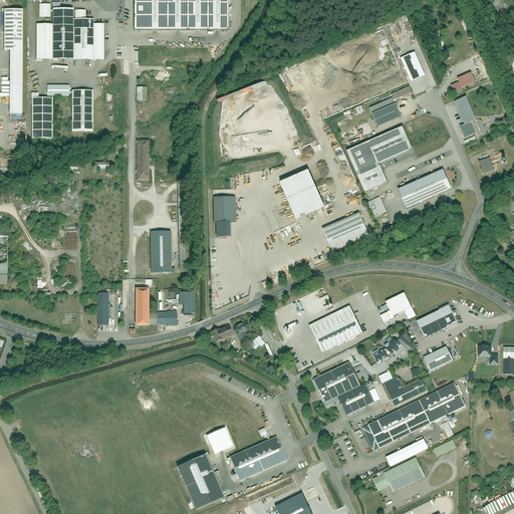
[(227,0),(133,0),(133,31),(227,31),(227,0)]
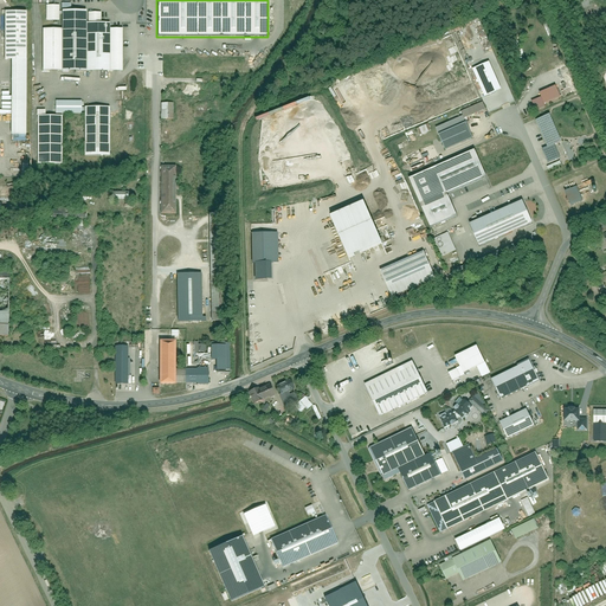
[(45,20),(57,20),(57,5),(45,5),(45,20)]
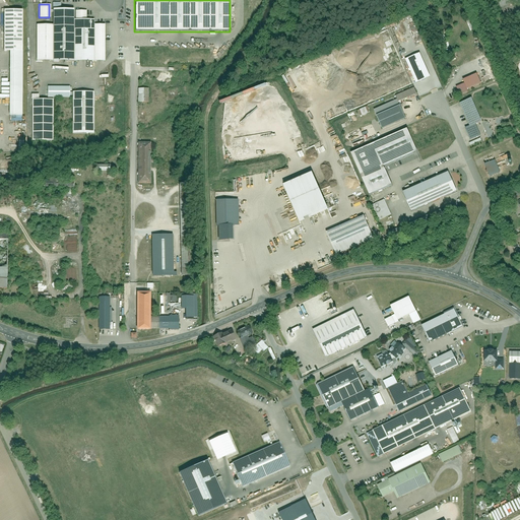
[(9,116),(22,116),(22,8),(4,8),(4,51),(9,51),(9,116)]
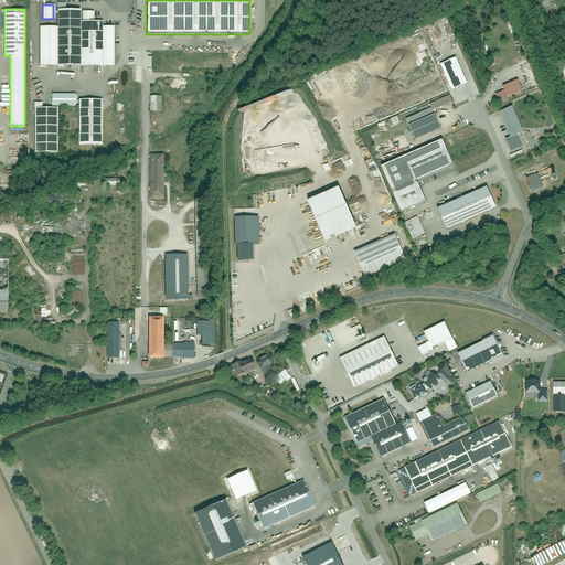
[(55,27),(35,27),(35,67),(112,66),(112,25),(100,27),(100,21),(92,21),(92,10),(55,10),(55,27)]
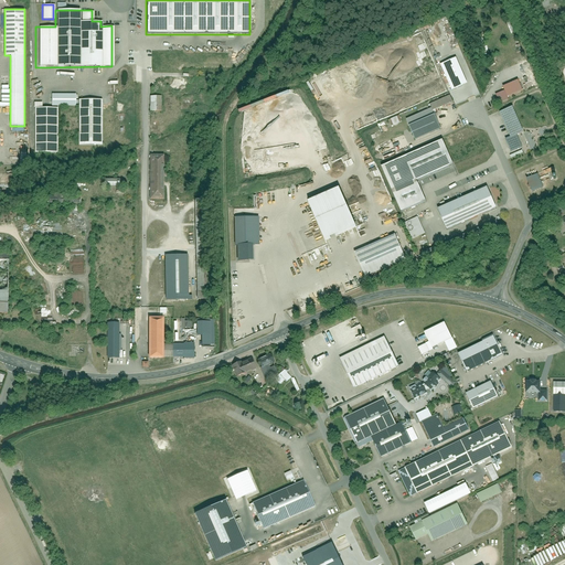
[(467,84),(456,59),(440,65),(451,91),(467,84)]
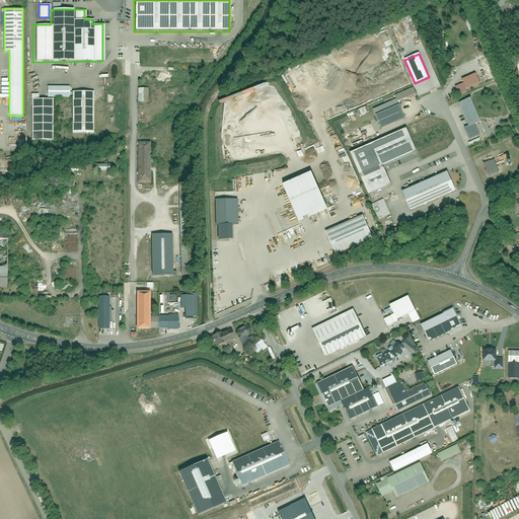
[(453,87),(457,96),(466,93),(465,90),(479,84),(475,75),(460,81),(461,84),(453,87)]
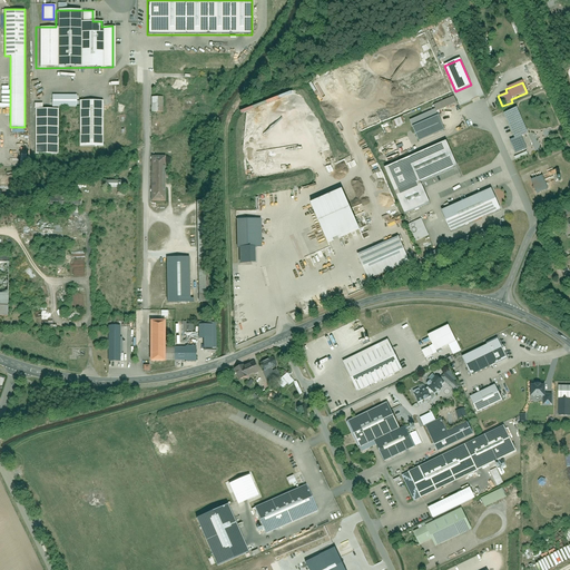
[(161,112),(161,97),(150,97),(150,112),(161,112)]
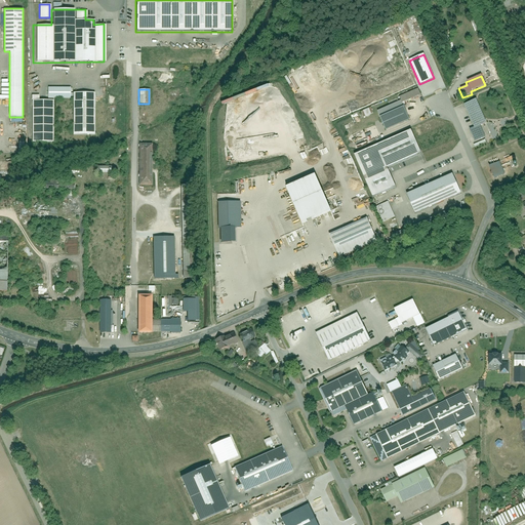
[(91,92),(70,92),(70,135),(92,135),(91,92)]
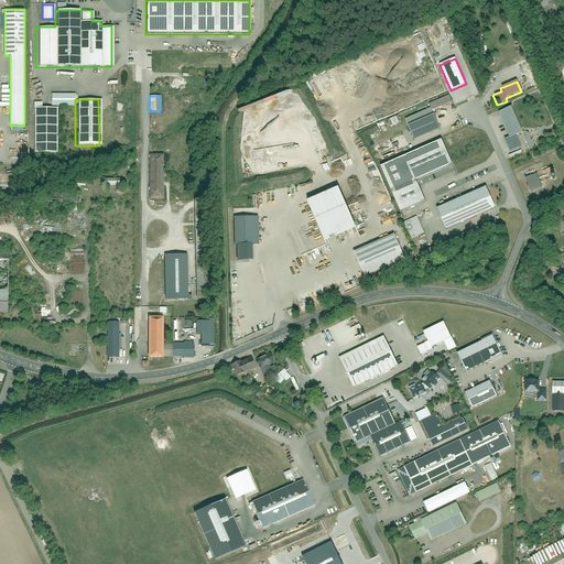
[(55,152),(55,108),(31,108),(31,152),(55,152)]
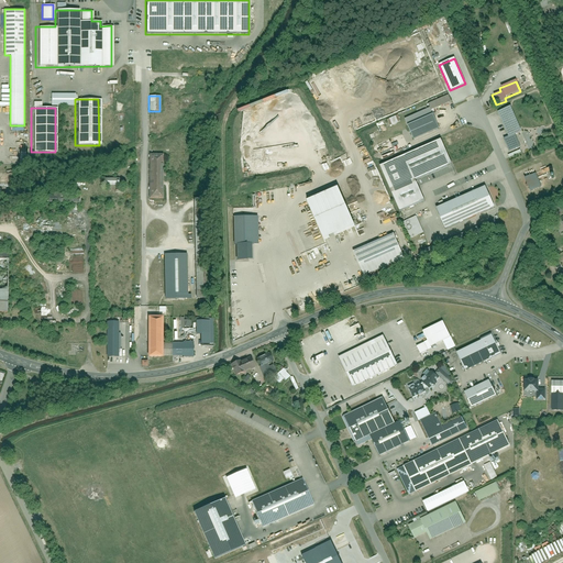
[(503,141),(508,154),(520,148),(515,136),(521,134),(509,108),(497,113),(508,139),(503,141)]
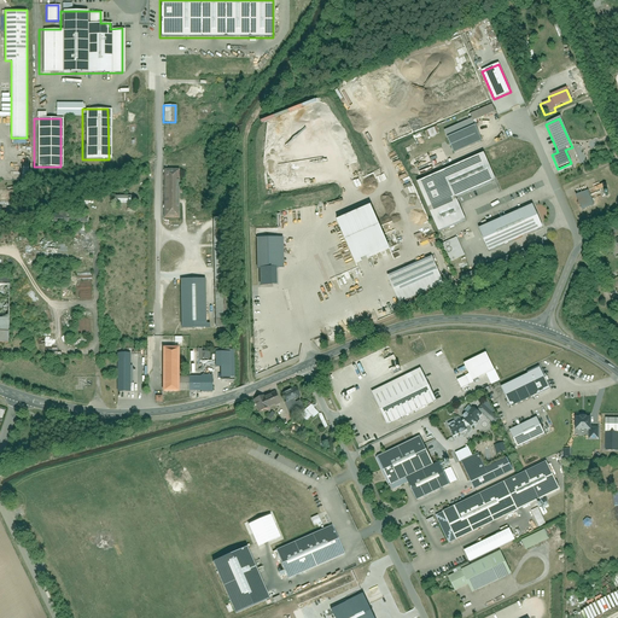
[(472,124),(442,138),(449,153),(479,140),(472,124)]
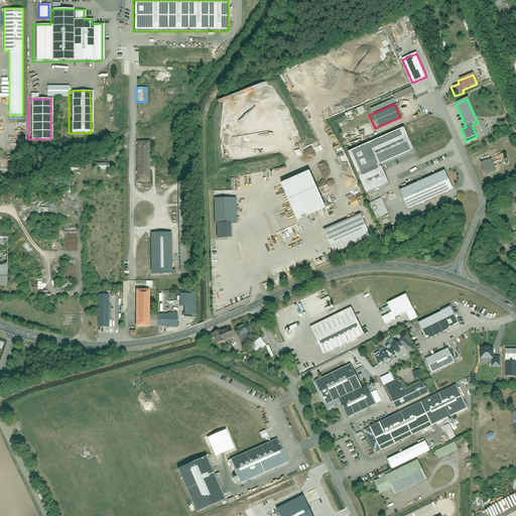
[(365,106),(354,109),(356,115),(367,112),(365,106)]
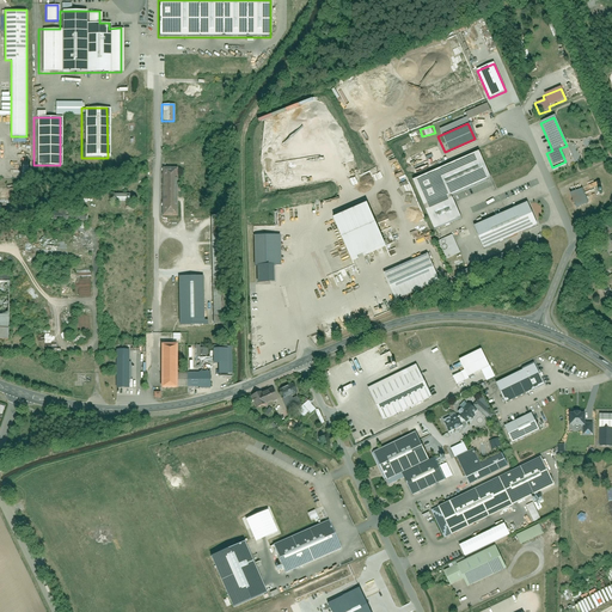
[(451,199),(490,182),(477,154),(410,183),(433,233),(460,221),(451,199)]
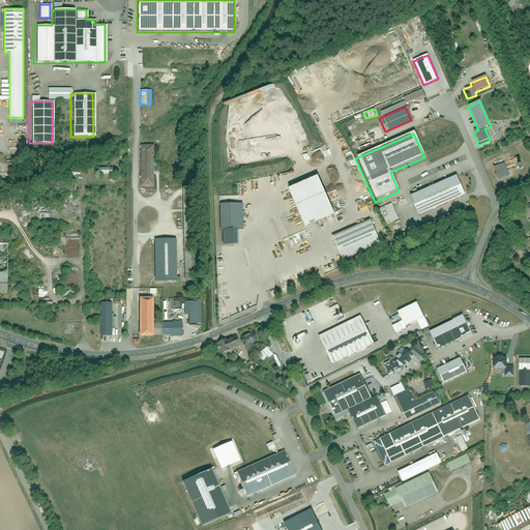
[(151,145),(137,145),(138,187),(152,187),(151,145)]
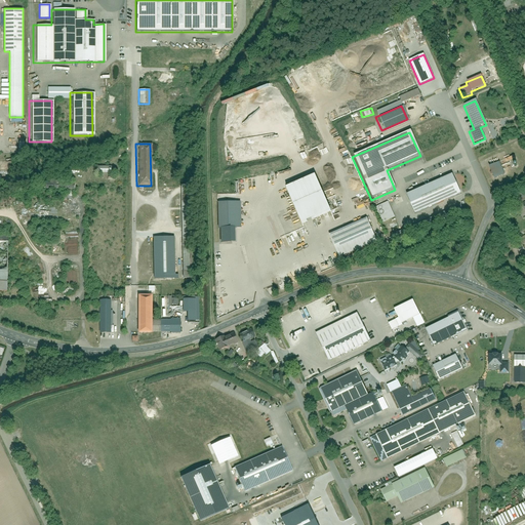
[(487,167),(493,180),(505,175),(498,162),(487,167)]
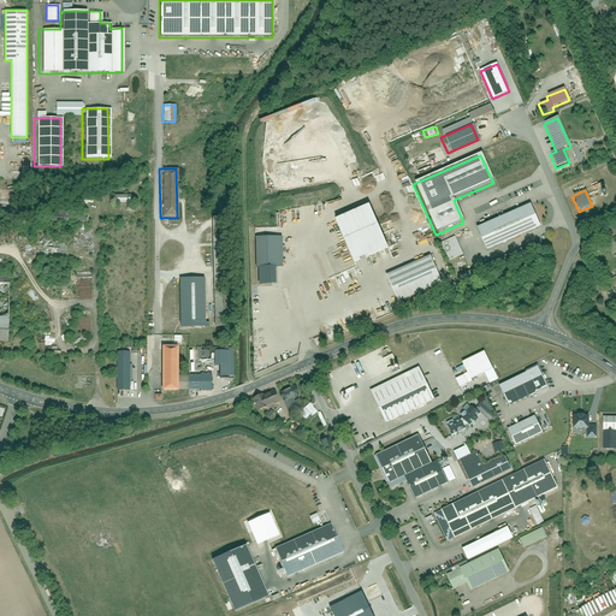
[(531,202),(474,227),(485,250),(540,226),(531,202)]
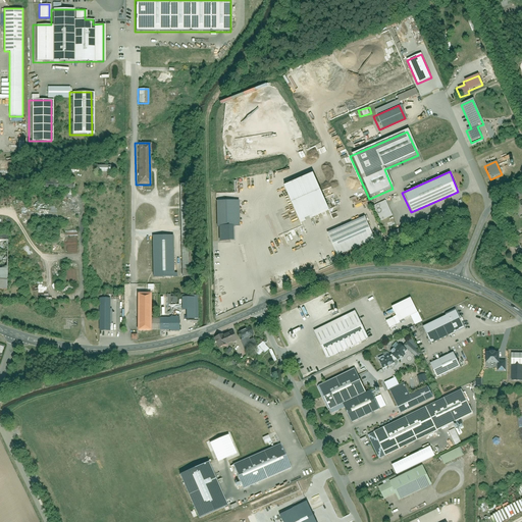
[(284,187),(300,223),(329,212),(314,174),(284,187)]
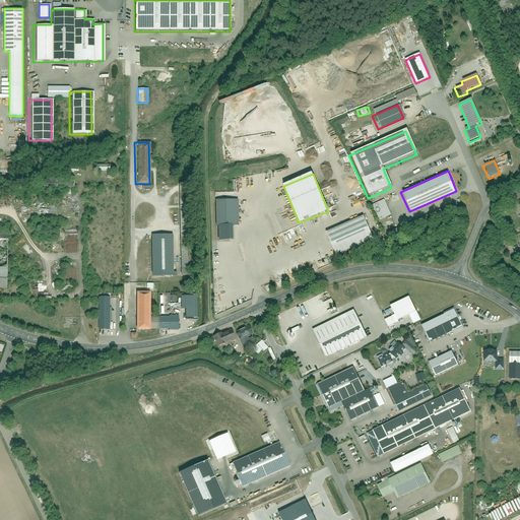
[(57,176),(50,176),(50,180),(44,180),(44,186),(73,187),(73,181),(57,181),(57,176)]
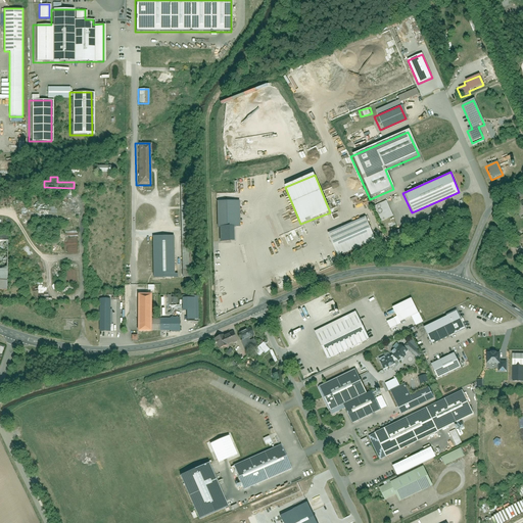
[(239,202),(216,203),(217,230),(220,230),(220,243),(234,243),(234,229),(240,229),(239,202)]
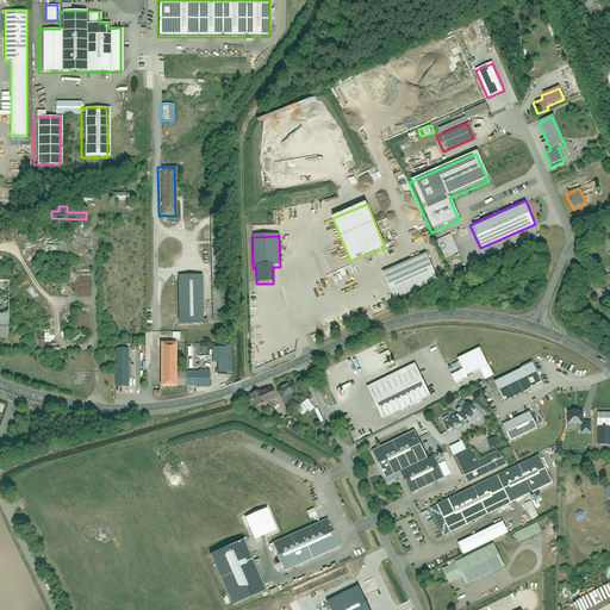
[(458,254),(450,236),(435,243),(443,261),(458,254)]
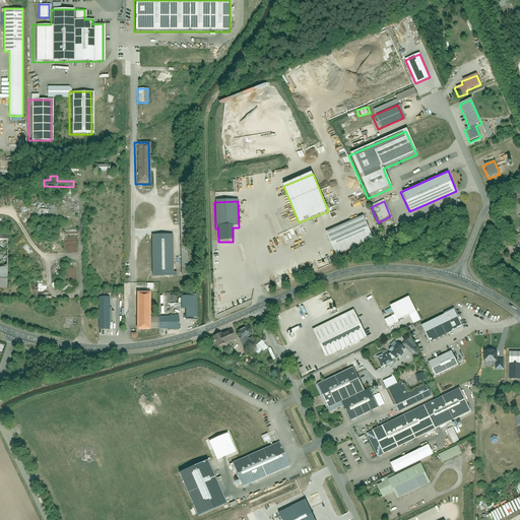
[(360,211),(320,230),(332,256),(372,238),(360,211)]
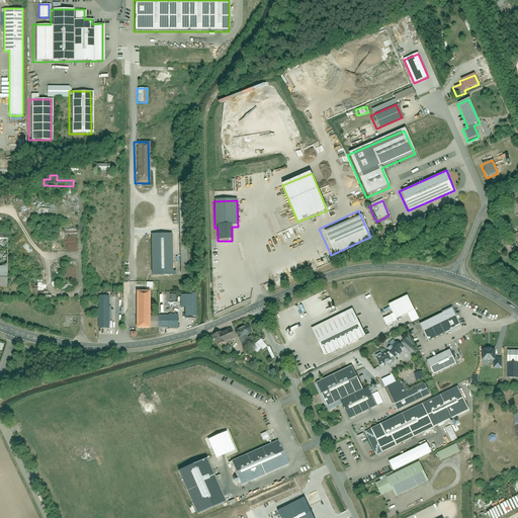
[(171,236),(150,236),(151,276),(175,276),(175,272),(172,273),(171,236)]
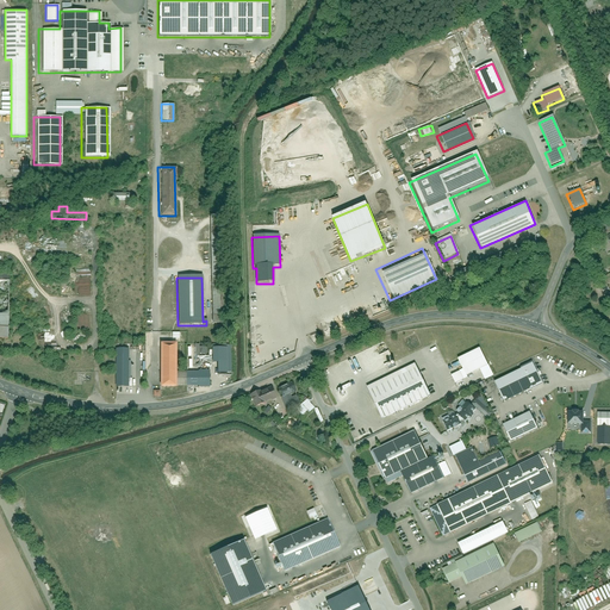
[(176,344),(161,344),(161,387),(176,387),(176,372),(176,344)]
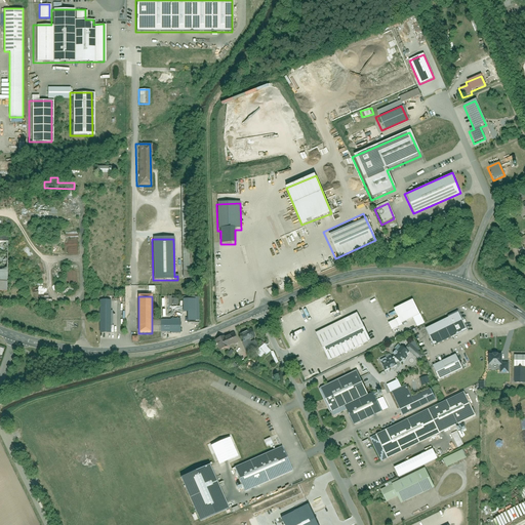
[(171,298),(171,296),(167,296),(167,309),(176,309),(176,298),(171,298)]
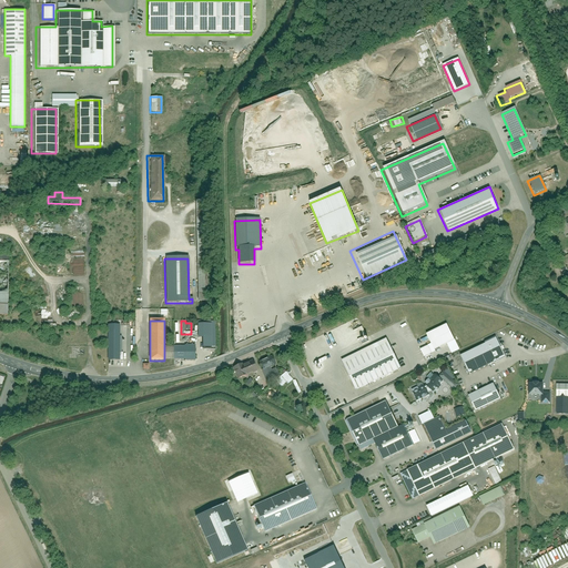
[(199,337),(203,337),(203,347),(215,347),(214,322),(203,322),(203,324),(199,324),(199,337)]
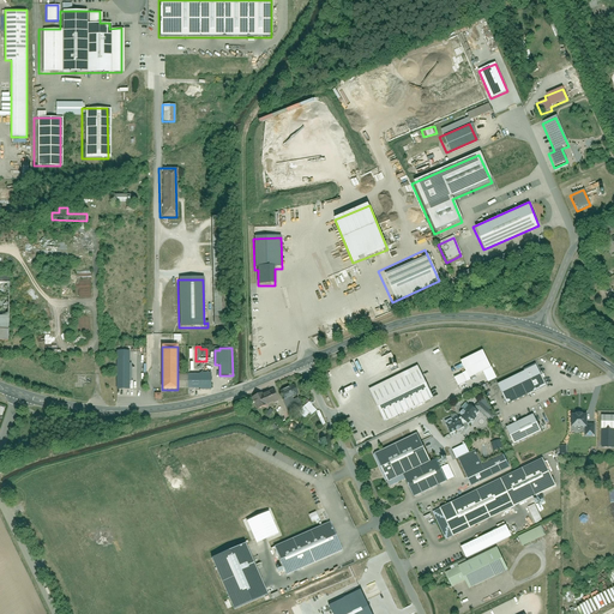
[(477,369),(479,372),(489,367),(483,350),(469,356),(469,359),(467,360),(470,359),(473,365),(479,362),(480,368),(477,369)]
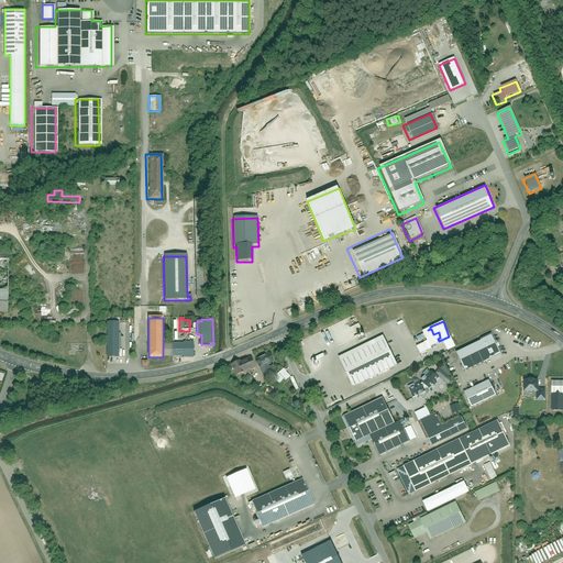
[(119,327),(107,327),(107,356),(119,356),(119,327)]
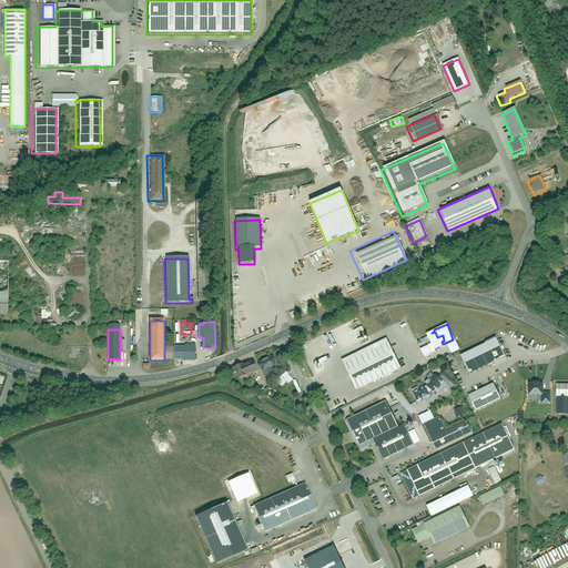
[(386,338),(342,361),(356,391),(401,368),(386,338)]
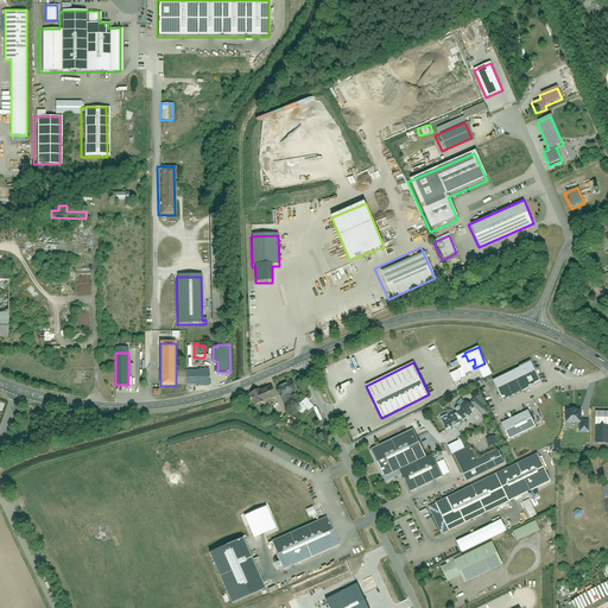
[(530,363),(491,382),(501,403),(539,384),(530,363)]
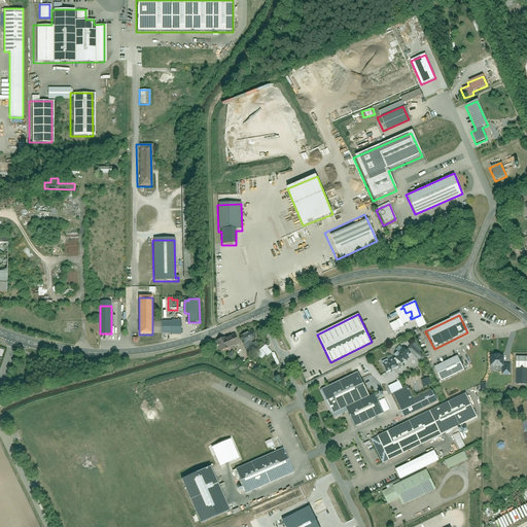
[(396,320),(388,324),(392,331),(399,327),(396,320)]
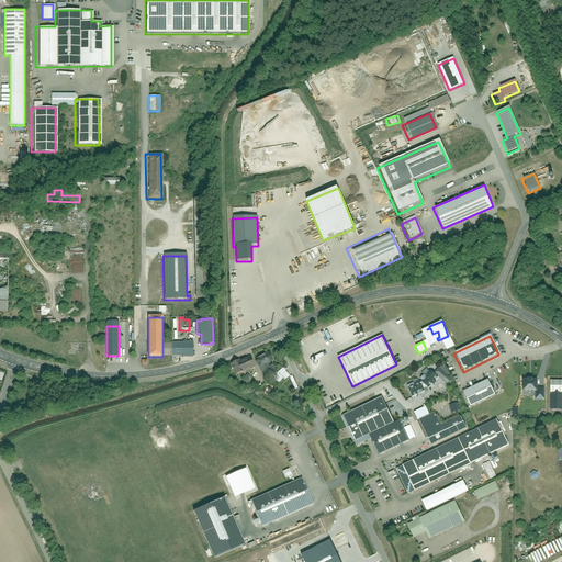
[(163,343),(163,357),(172,357),(171,343),(163,343)]
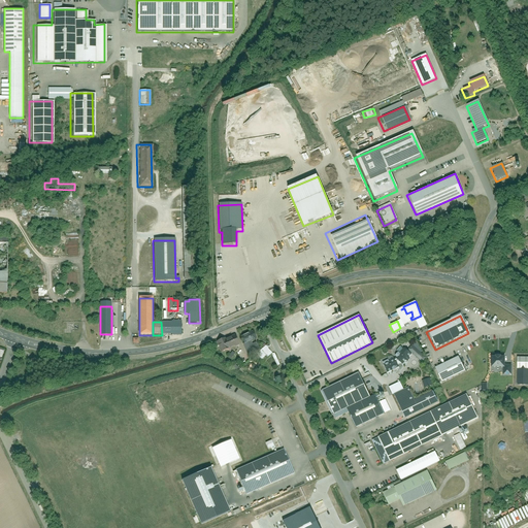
[(161,322),(162,335),(182,335),(182,322),(161,322)]
